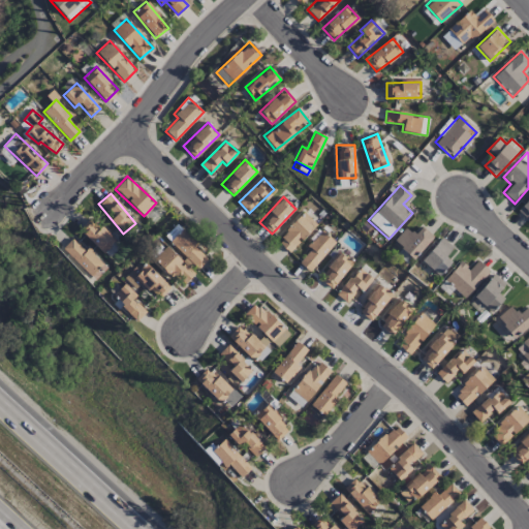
[(528,197),(517,211),(528,221),(528,220),(528,197)]
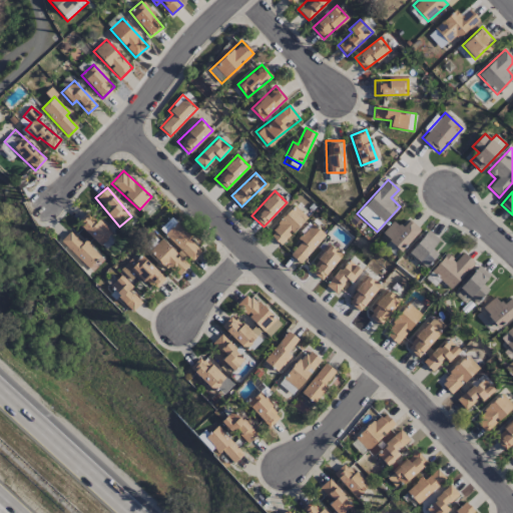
[(140,208),(147,216),(158,206),(151,198),(140,208)]
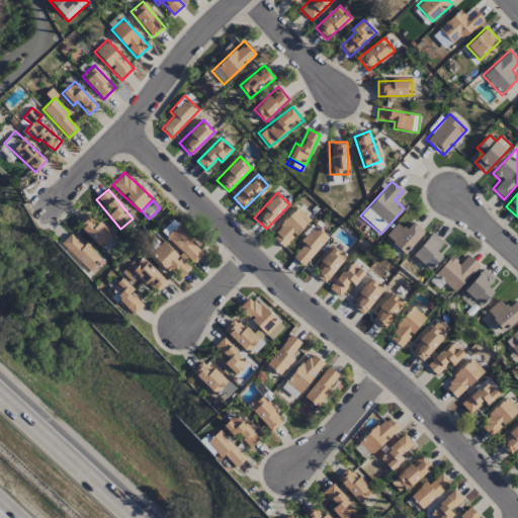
[(310,220),(297,207),(271,236),(283,248),(310,220)]
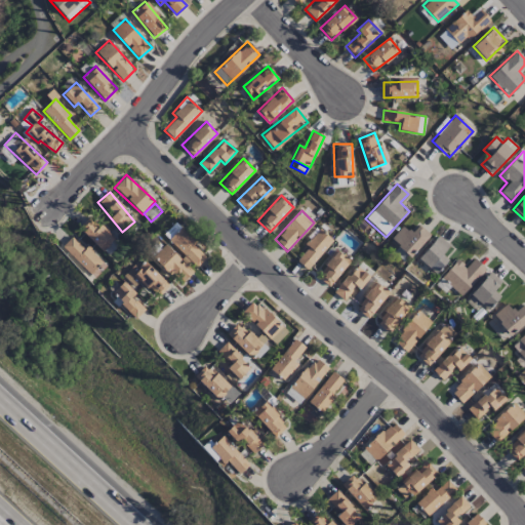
[(114,239),(90,216),(79,229),(103,251),(114,239)]
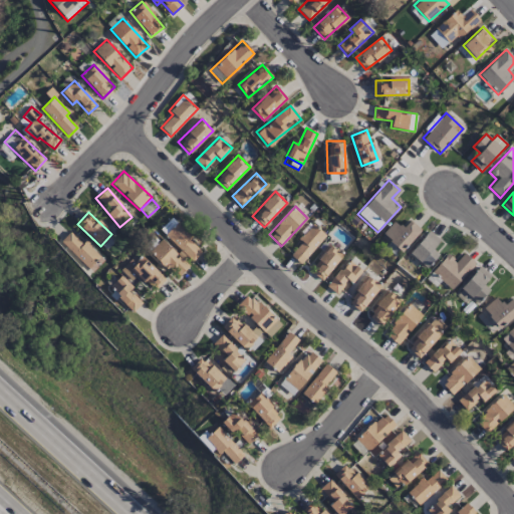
[(161,229),(166,234),(177,222),(172,218),(161,229)]
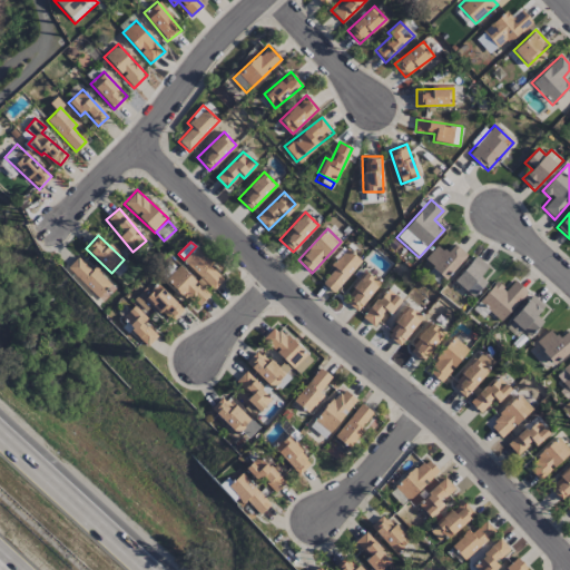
[(438,246),(424,261),(444,278),(465,256),(453,245),(445,253),(438,246)]
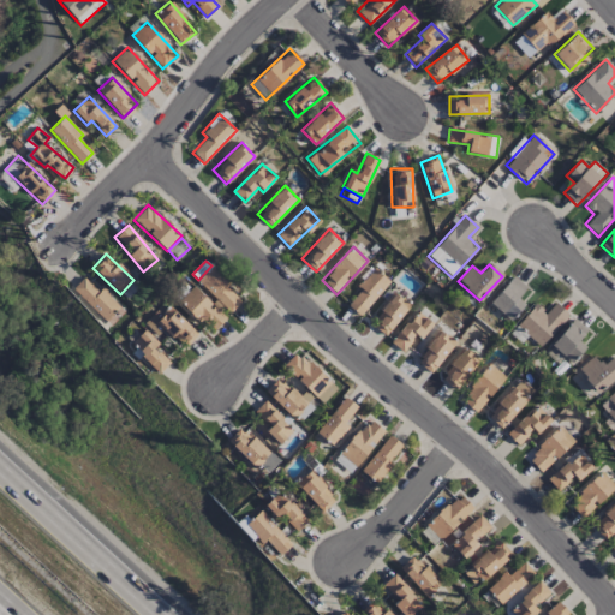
[(198,281),(231,312),(242,302),(227,287),(231,284),(213,266),(198,281)]
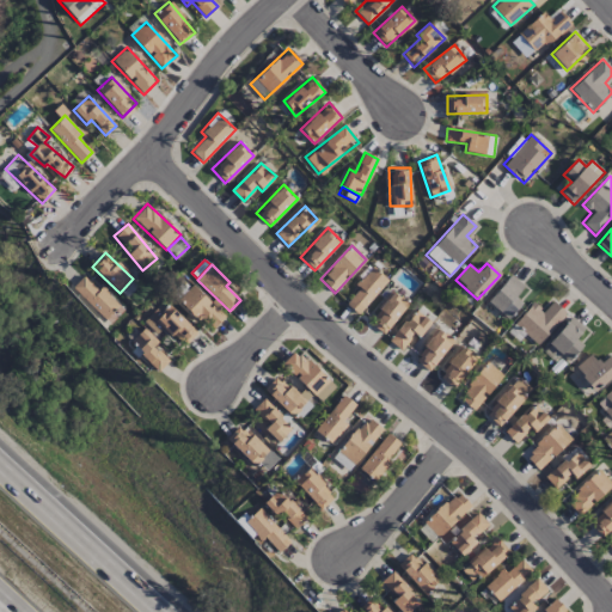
[(355,286),(359,289),(346,304),(359,316),(389,281),(372,265),(355,286)]
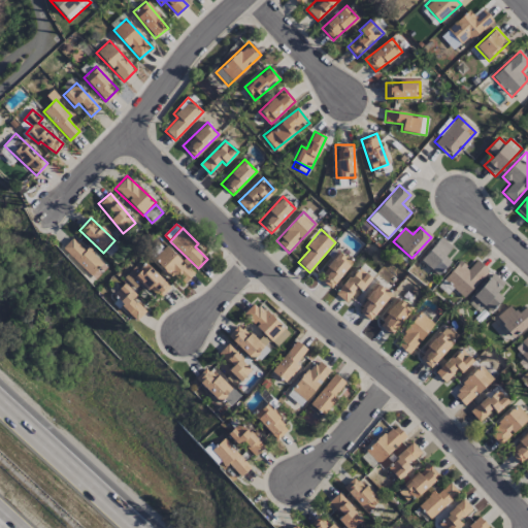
[(61,249),(90,275),(102,262),(87,248),(85,250),(71,238),(61,249)]
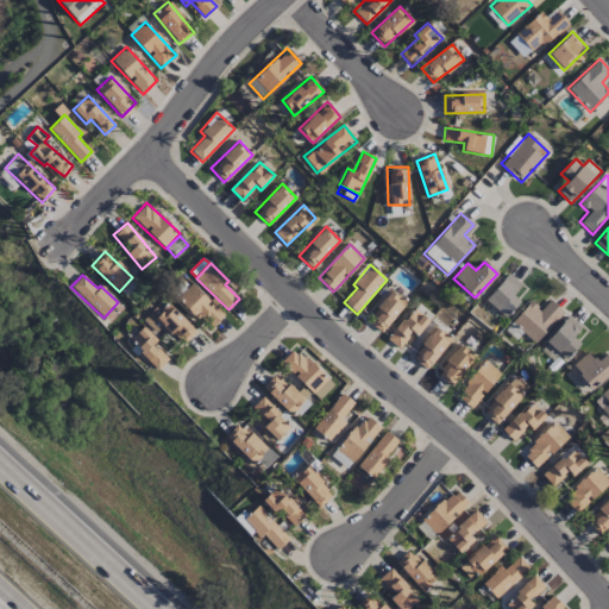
[(506,318),(520,302),(513,296),(521,287),(508,275),(484,300),(506,318)]
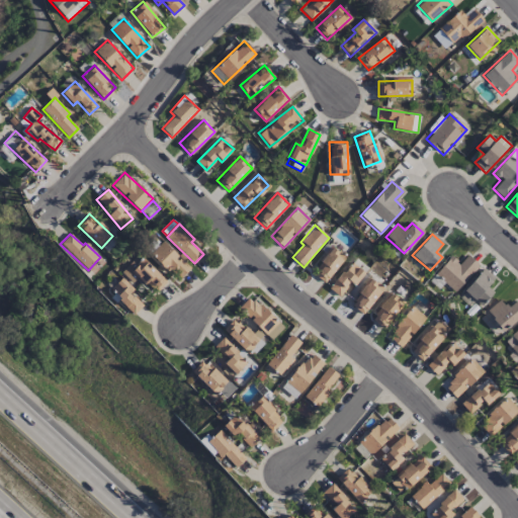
[(150,255),(179,280),(191,267),(162,242),(150,255)]
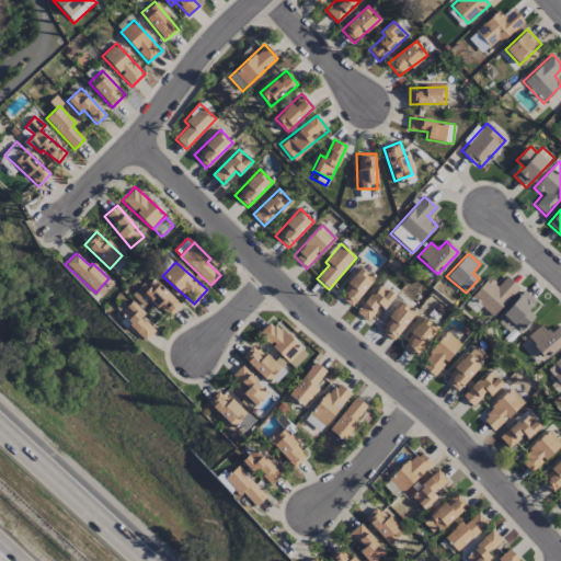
[(338,295),(351,306),(375,279),(362,268),(338,295)]
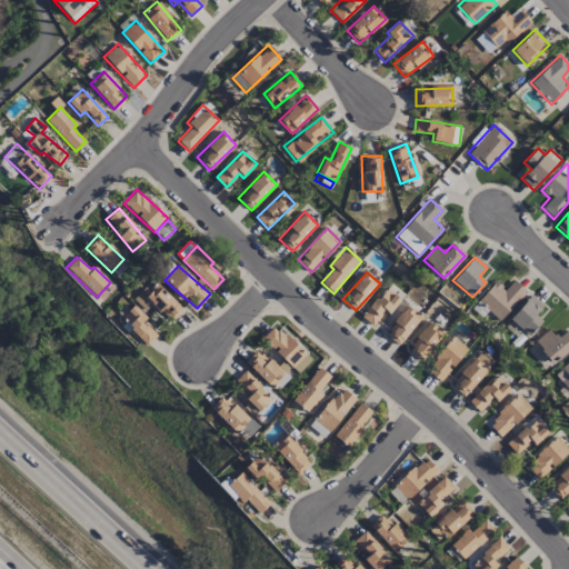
[(505,290),(496,281),(478,301),(499,321),(527,292),(513,280),(505,290)]
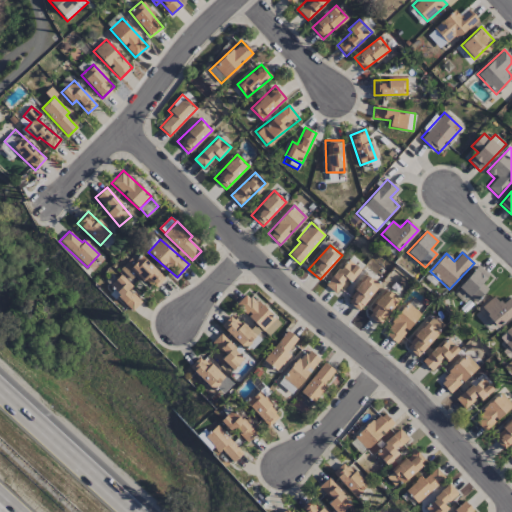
[(129,268),(125,272),(129,277),(136,271),(154,289),(165,279),(140,253),(127,266),(129,268)]
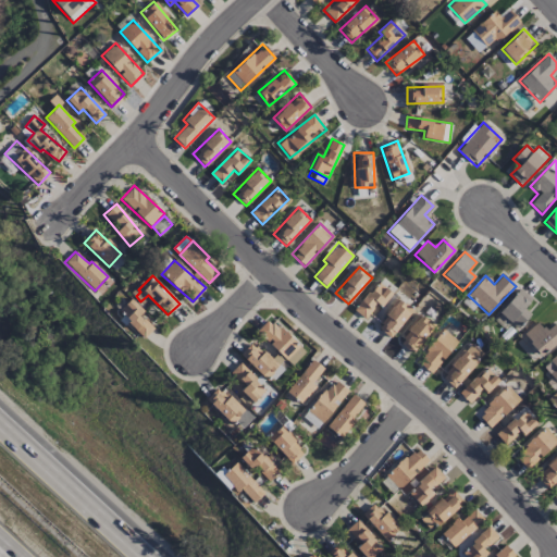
[(368,321),(390,292),(376,282),(355,312),(368,321)]
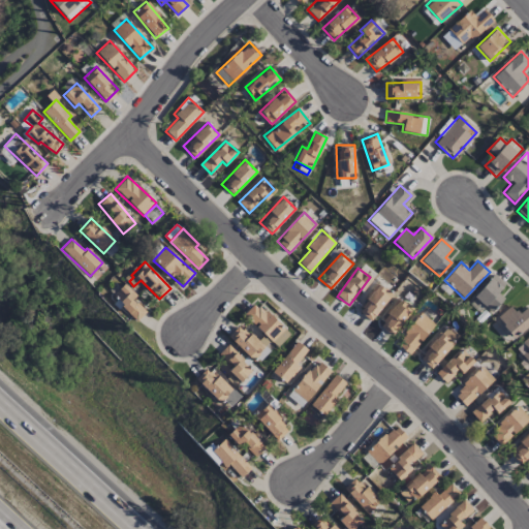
[(502,298),(498,294),(505,283),(491,274),(471,304),(477,309),(479,306),(492,314),(502,298)]
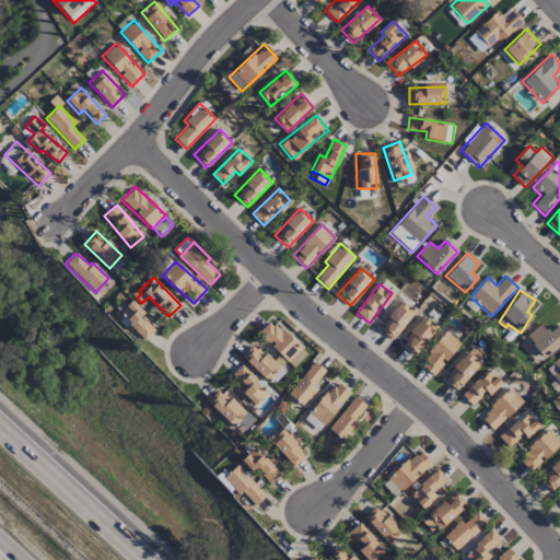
[(154,330),(141,316),(144,313),(131,300),(118,313),(146,339),(154,330)]
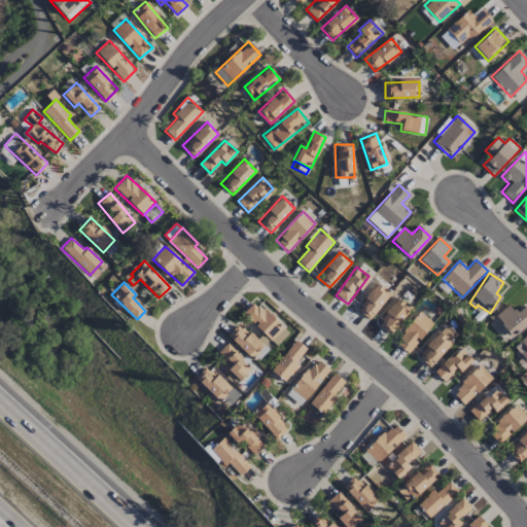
[(391,293),(378,283),(356,309),(370,320),(391,293)]
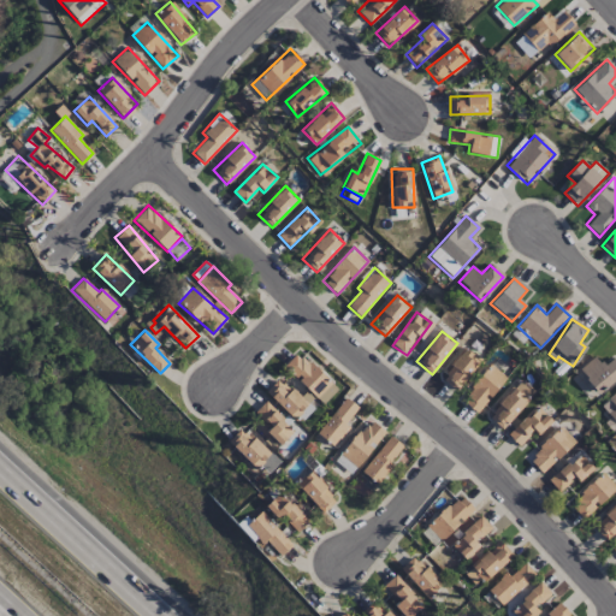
[(442,378),(456,390),(480,360),(466,348),(442,378)]
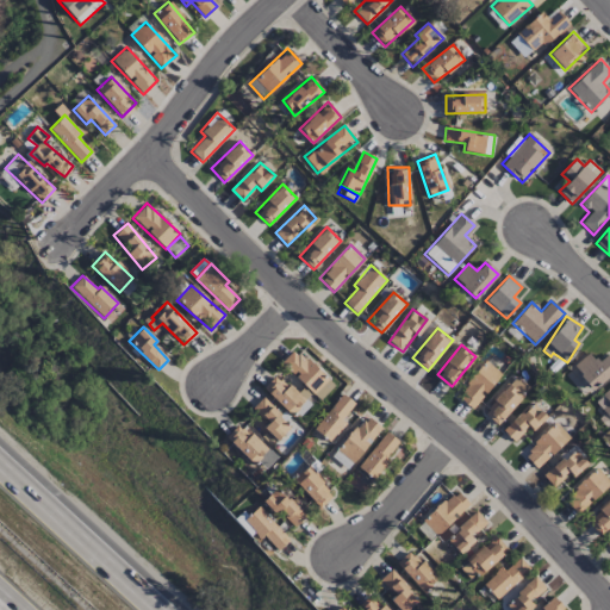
[(312,396),(328,383),(297,348),(282,361),(312,396)]
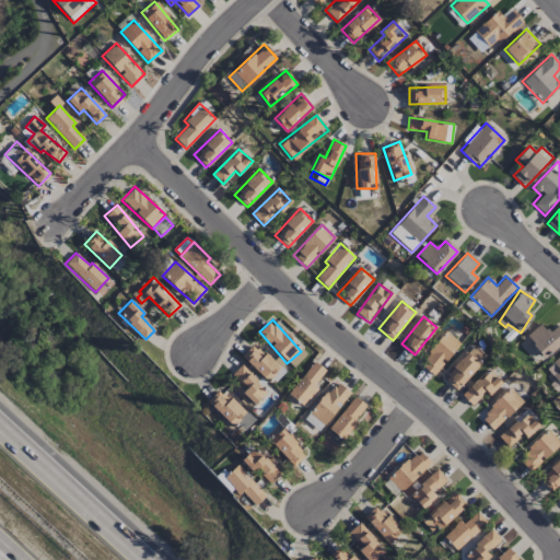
[(545,359),(559,345),(559,328),(557,326),(549,333),(540,324),(526,336),(545,359)]
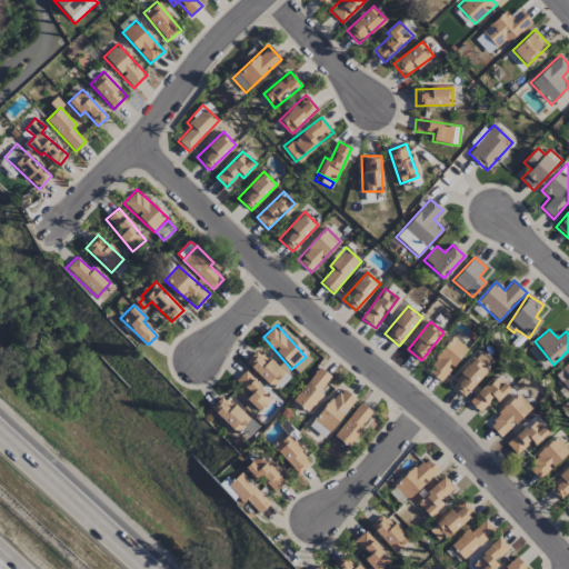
[(442,382),(467,347),(451,336),(427,371),(442,382)]
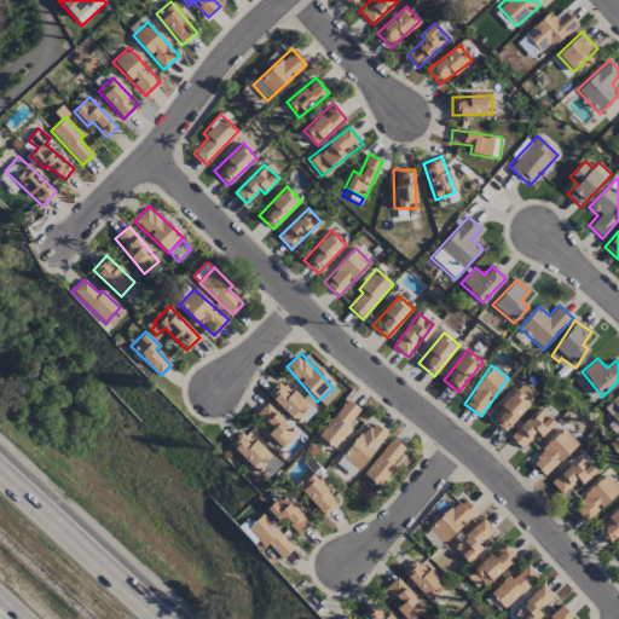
[(308,406),(279,380),(266,394),(295,421),(308,406)]
